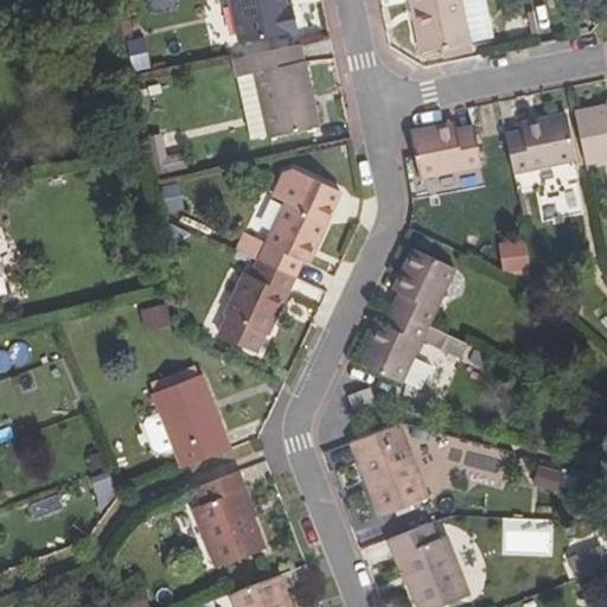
[(144,0),(146,12),(171,6),(170,0),(144,0)]
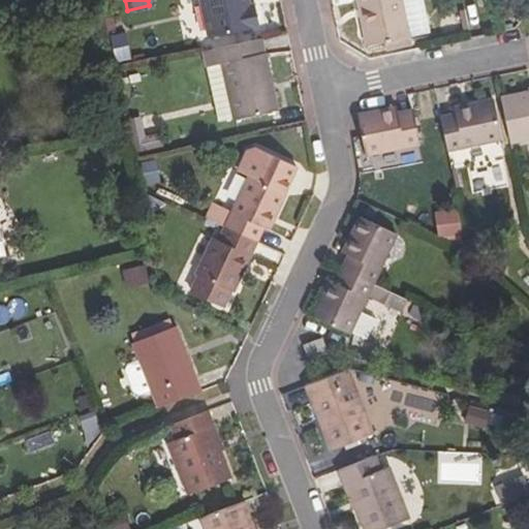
[(246,0),(199,0),(208,38),(256,29),(250,2),(247,3),(246,0)]
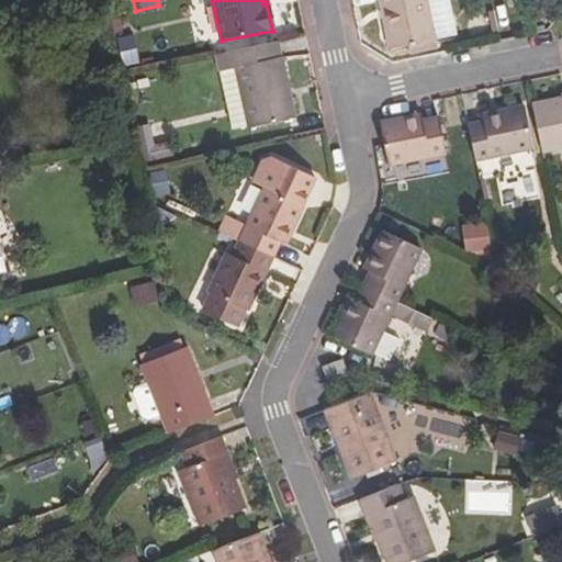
[(379,0),(390,49),(437,40),(428,0),(379,0)]
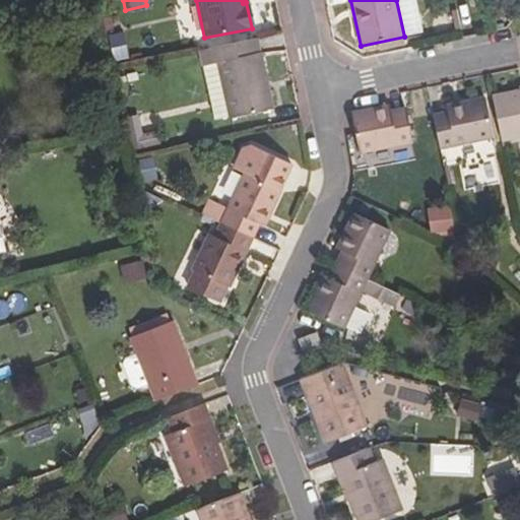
[(119,30),(105,33),(110,61),(123,59),(119,30)]
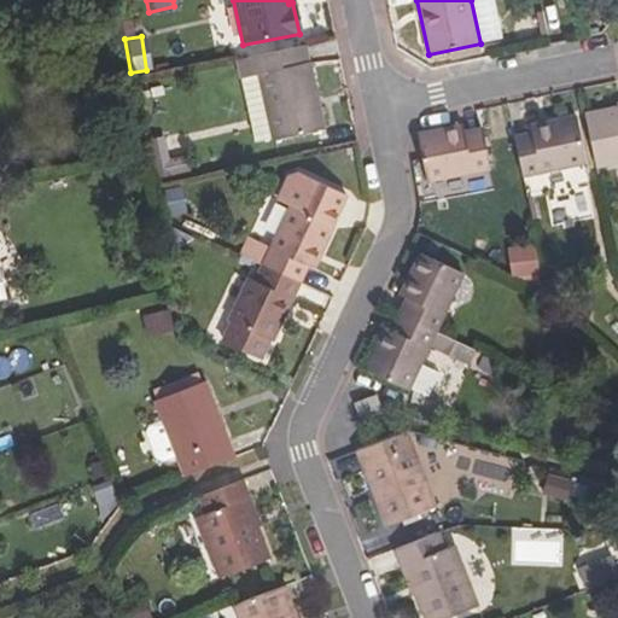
[(326,129),(308,44),(238,59),(257,143),(272,139),(272,141),(326,129)]
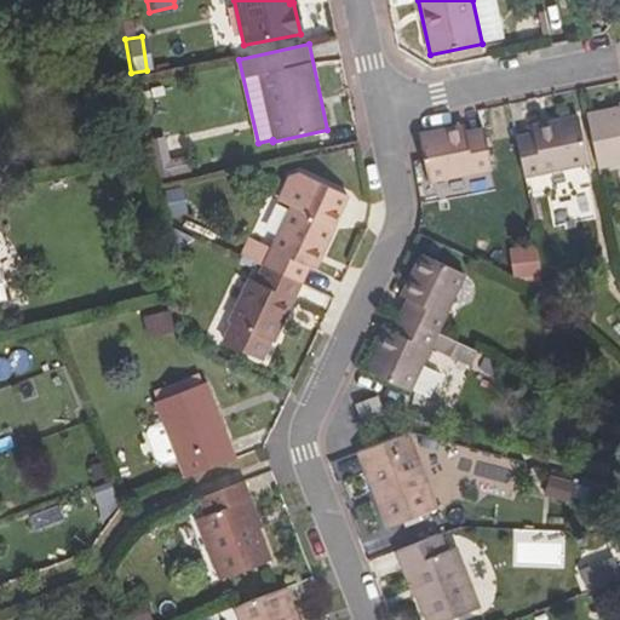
[(619,107),(587,115),(598,167),(619,162),(619,107)]
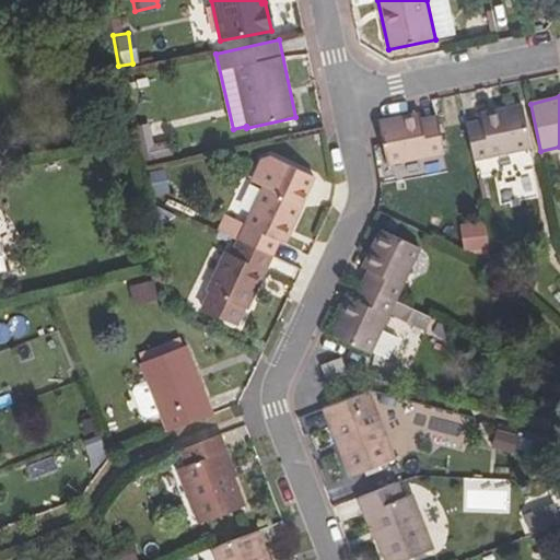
[(532,148),(523,105),(481,114),(482,120),(466,124),(475,160),(532,148)]
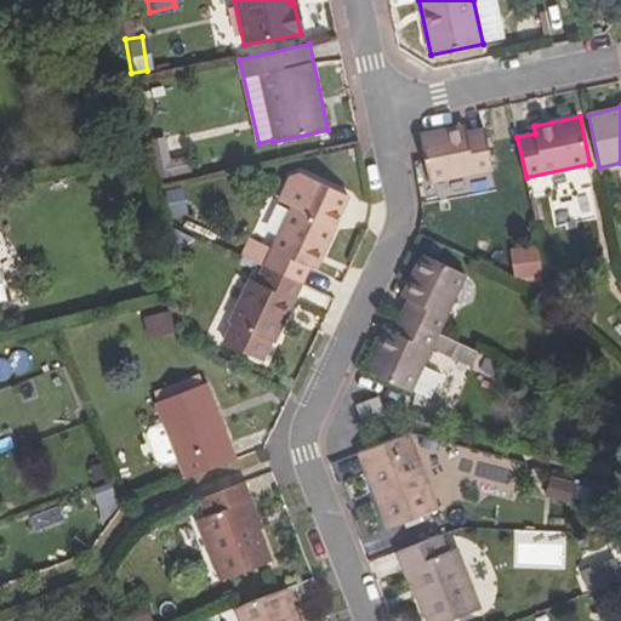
[(494,170),(485,129),(468,132),(467,125),(421,135),(427,167),(431,182),(494,170)]
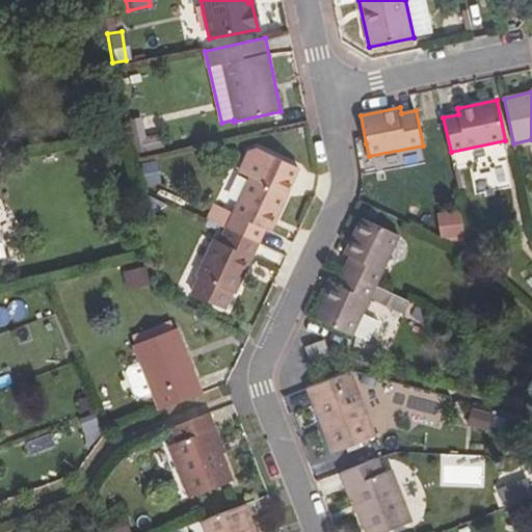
[(271,233),(289,195),(287,194),(299,168),(256,148),(248,150),(238,171),(249,177),(233,212),(214,203),(206,218),(225,228),(259,243),(266,230),(271,233)]
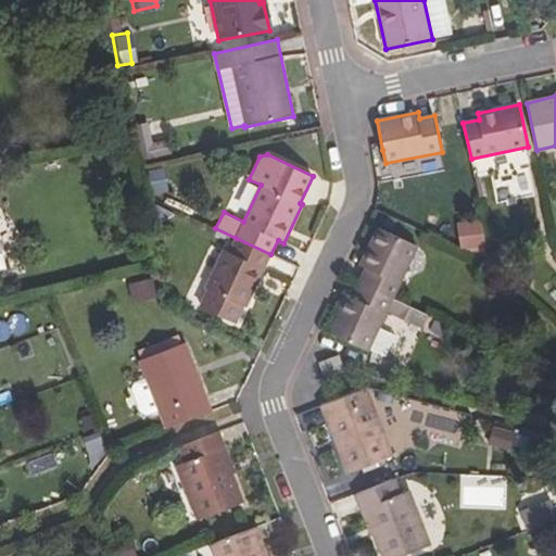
[(161,168),(140,172),(144,193),(165,190),(161,168)]
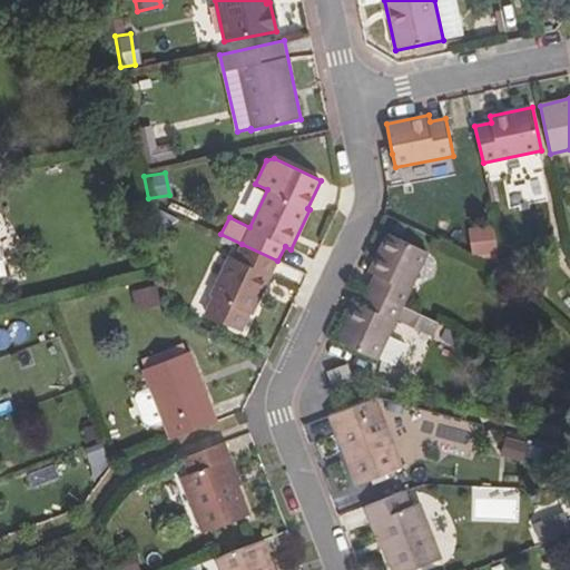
[(492,227),(465,228),(467,257),(493,257),(492,227)]
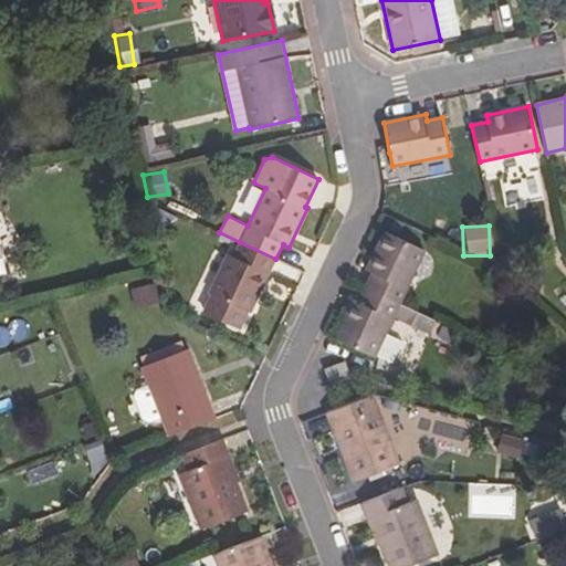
[(400,303),(425,250),(385,231),(367,271),(374,274),(367,289),(400,303)]
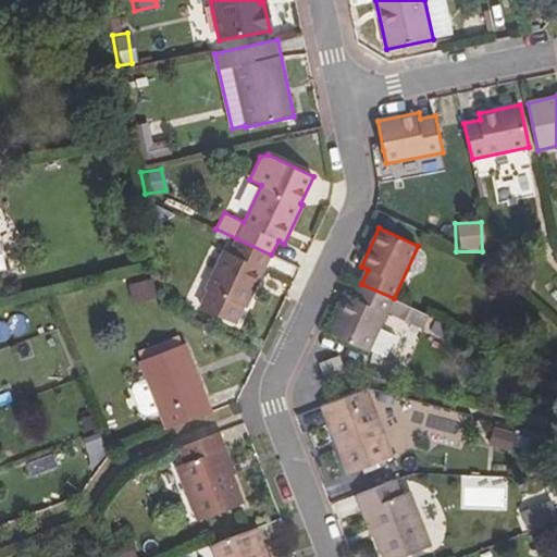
[(246,308),(271,255),(236,238),(230,252),(225,249),(207,288),(208,289),(200,307),(237,324),(245,307),(246,308)]
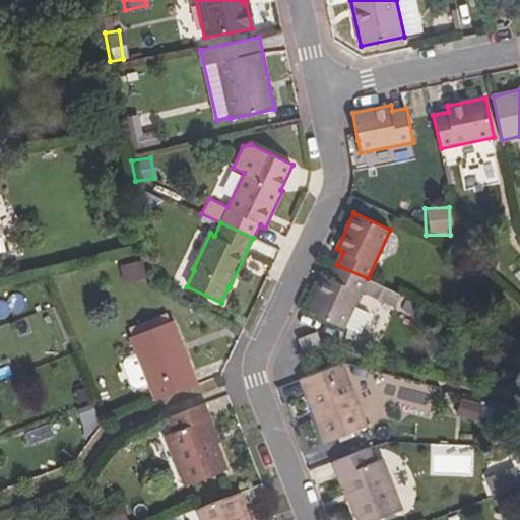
[(118,265),(120,283),(143,280),(140,261),(118,265)]
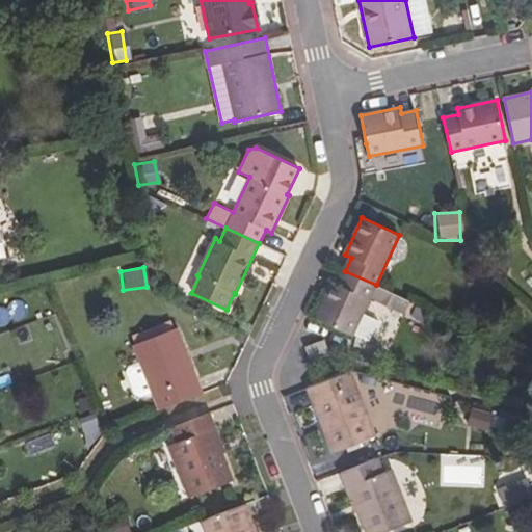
[(363,314),(370,297),(405,314),(410,301),(376,285),(345,271),(339,285),(331,282),(314,318),(352,337),(352,335),(363,314)]
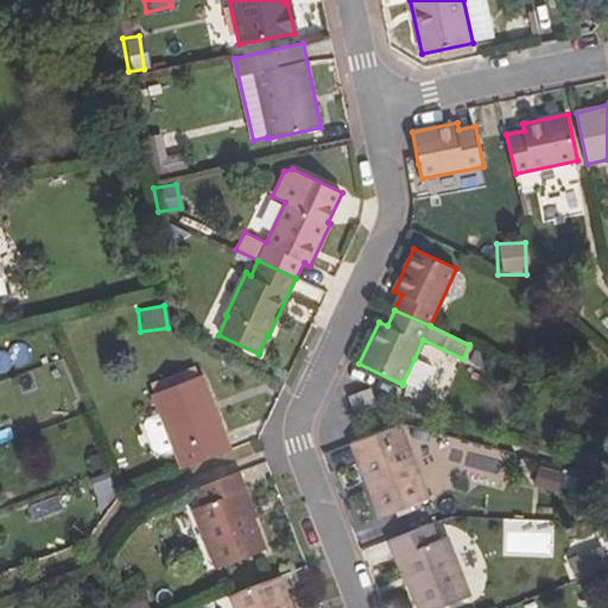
[(415,359),(403,382),(422,391),(434,368),(415,359)]
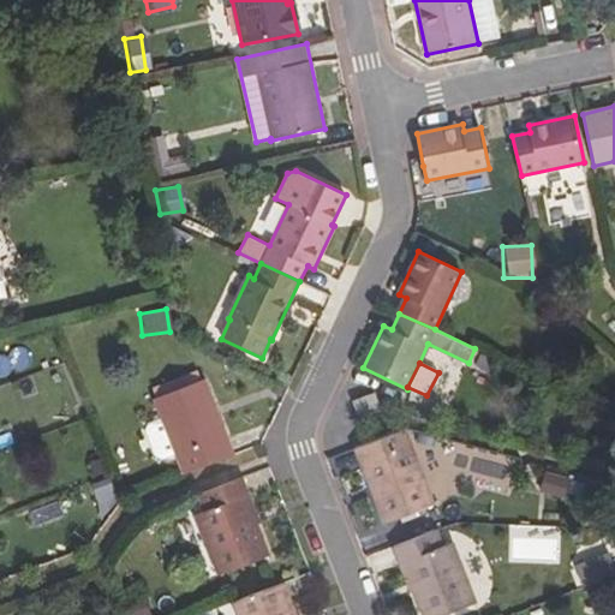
[(157,398),(203,380),(198,369),(153,387),(157,398)]
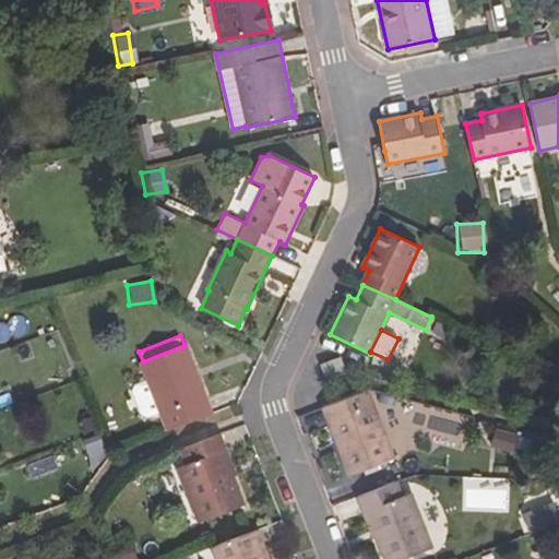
[(214,413),(187,344),(185,345),(143,361),(141,361),(149,381),(159,412),(167,431),(214,413)]
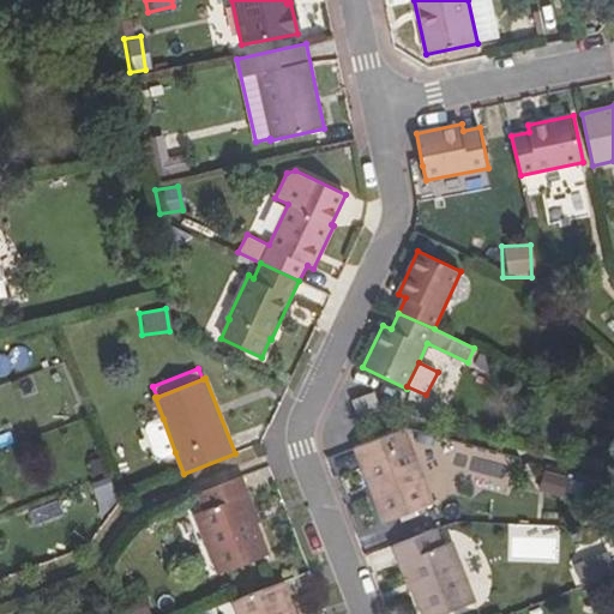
[(380,405),(374,392),(353,401),(357,414),(380,405)]
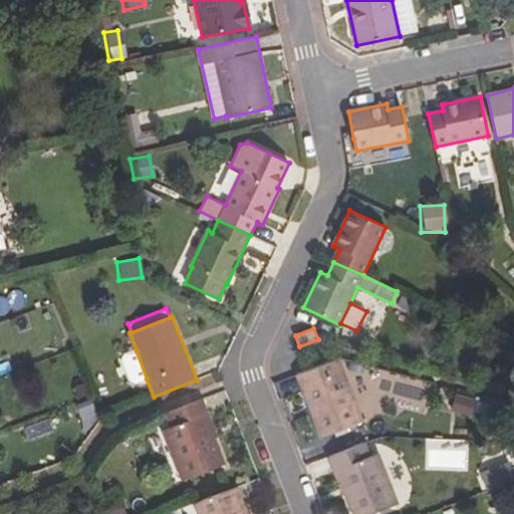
[(147,378),(137,350),(123,354),(121,359),(130,380),(135,383),(147,378)]
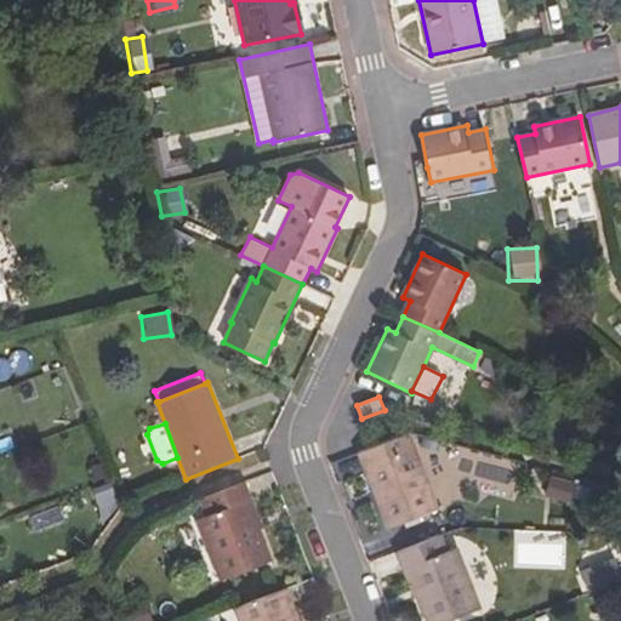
[(439,510),(410,433),(402,437),(358,453),(388,529),(439,510)]
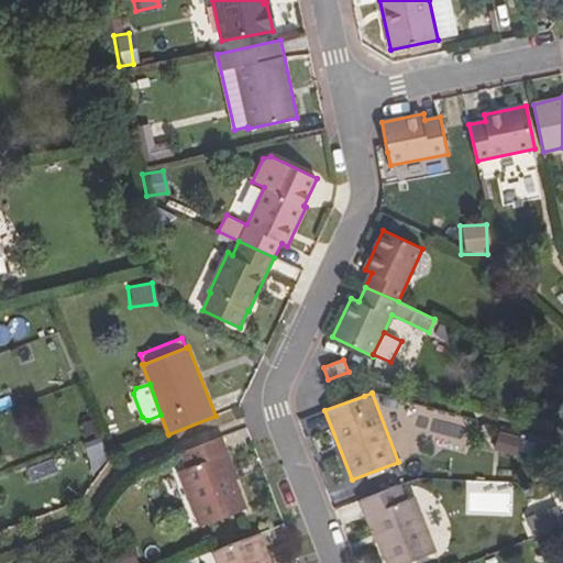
[(414,407),(407,432),(467,449),(474,423),(414,407)]
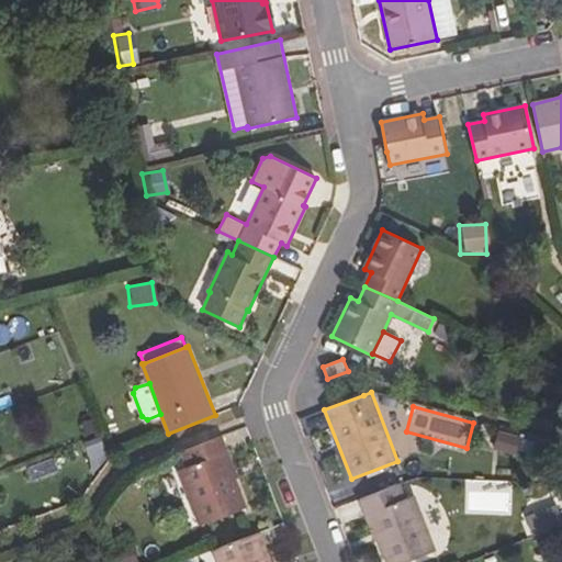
[(248,508),(222,437),(217,438),(181,452),(187,467),(179,470),(200,526),(248,508)]
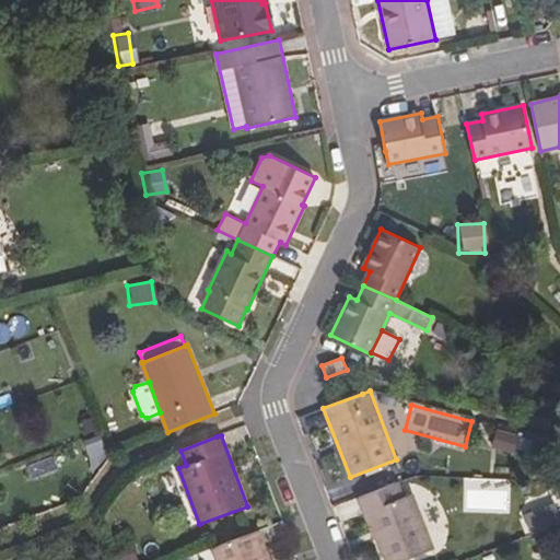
[(106,465),(102,439),(82,442),(88,468),(106,465)]
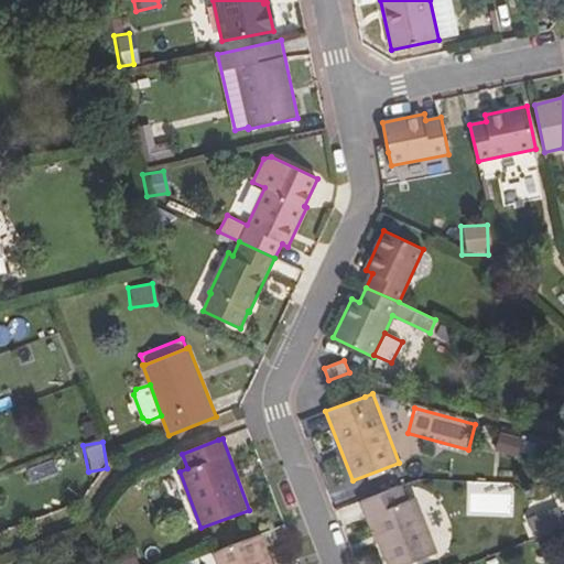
[(54,458),(24,468),(29,483),(58,473),(54,458)]
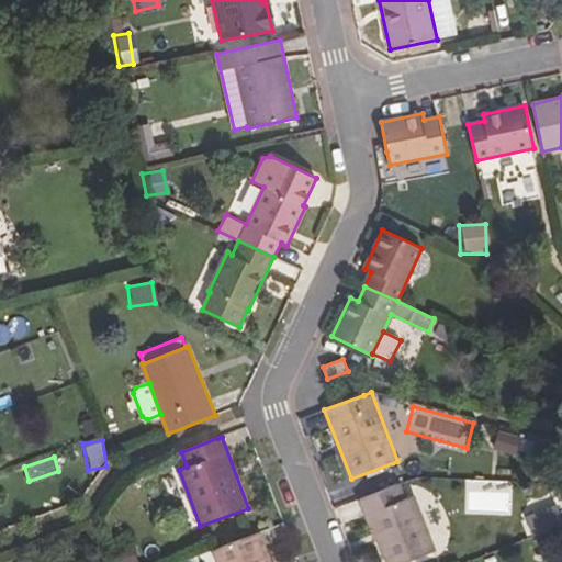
[(407,561),(436,551),(414,495),(405,499),(400,485),(359,501),(364,515),(368,514),(379,541),(386,561),(407,561)]
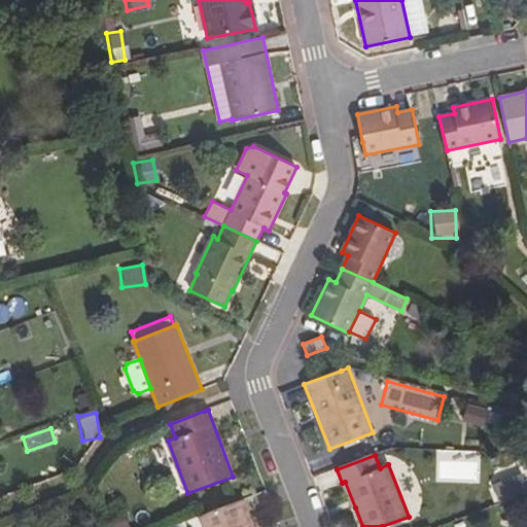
[(526,490),(519,472),(489,486),(498,506),(526,493),(526,490)]
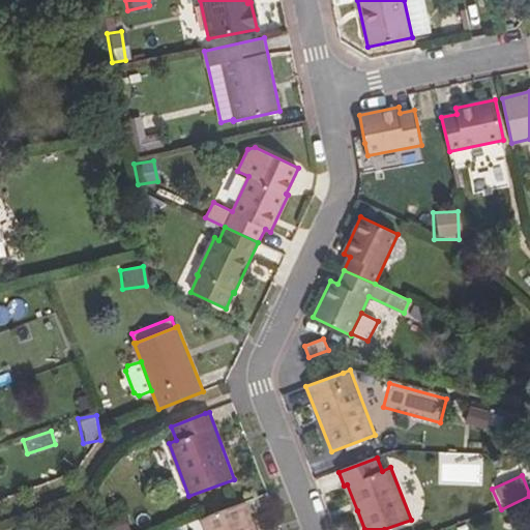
[(357,510),(347,484),(344,486),(354,511),(357,510)]
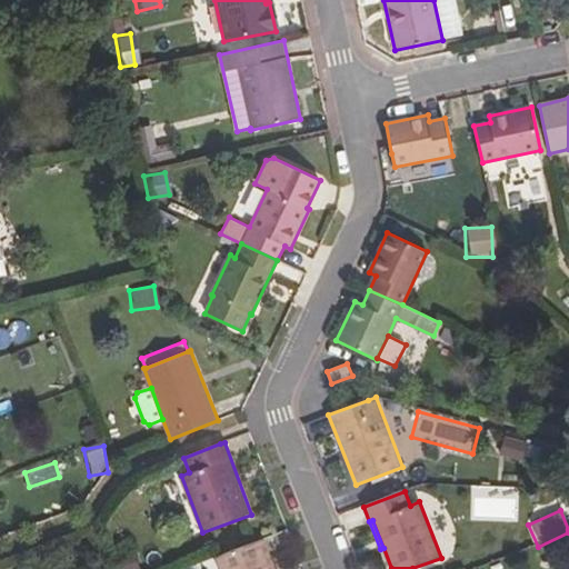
[(275,568),(263,539),(217,557),(221,568),(275,568)]
